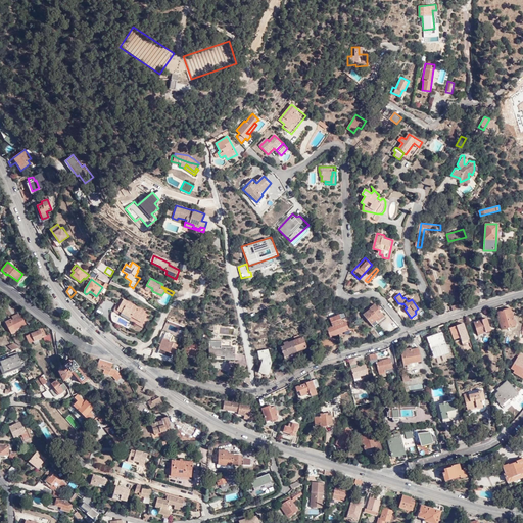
[(144,311),(124,299),(120,305),(117,303),(113,311),(129,320),(130,319),(142,326),(142,327),(143,328),(145,324),(142,323),(146,316),(142,314),(144,311)]
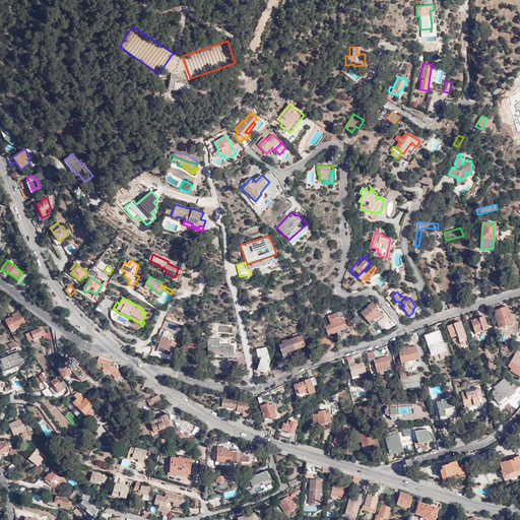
[(373,303),(368,306),(369,307),(362,313),(370,322),(372,325),(376,322),(374,320),(382,314),(378,308),(376,306),(373,303)]
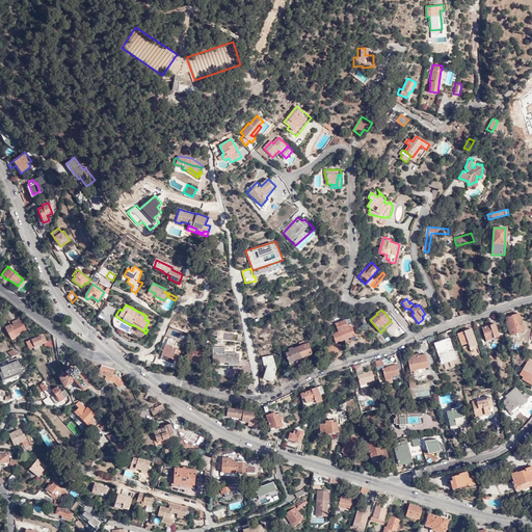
[(524,330),(519,314),(506,317),(507,321),(506,321),(510,335),(524,330)]
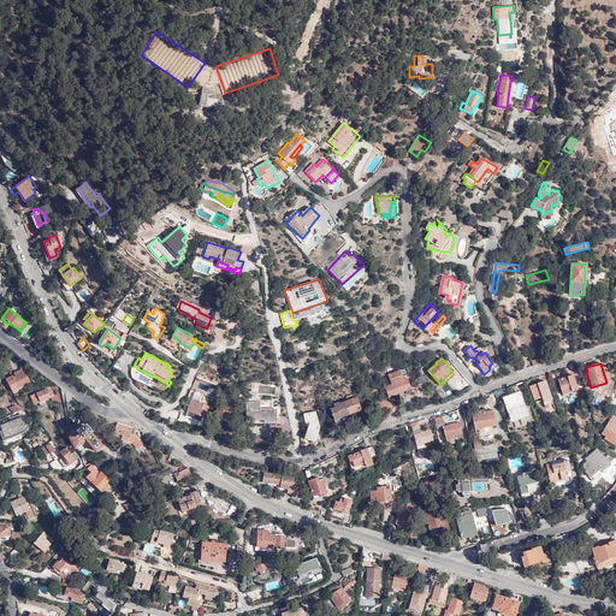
[(408,377),(407,369),(388,377),(391,386),(385,389),(390,398),(407,392),(410,395),(416,392),(415,389),(412,390),(408,379),(403,381),(403,379),(408,377)]
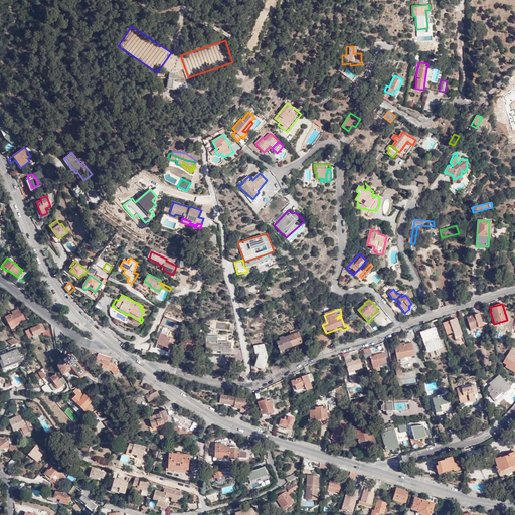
[(21,311),(20,311),(13,315),(12,316),(10,314),(5,317),(11,328),(16,325),(15,324),(24,319),(21,311)]
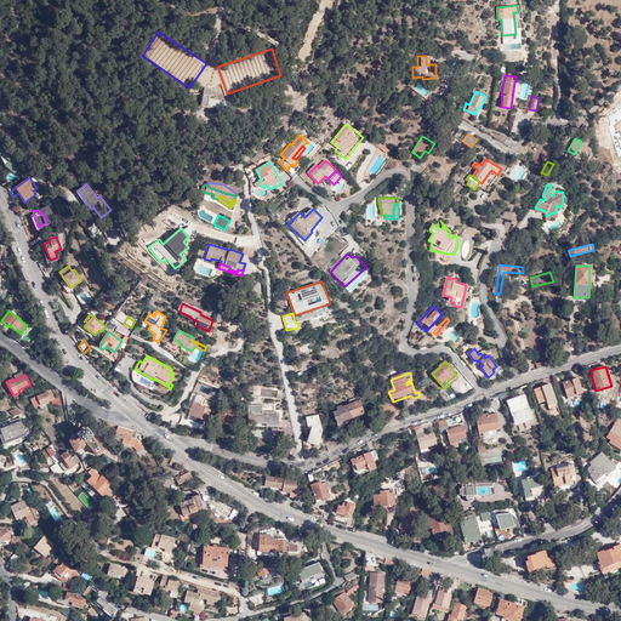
[(154,379),(153,380),(169,388),(169,387),(154,379)]
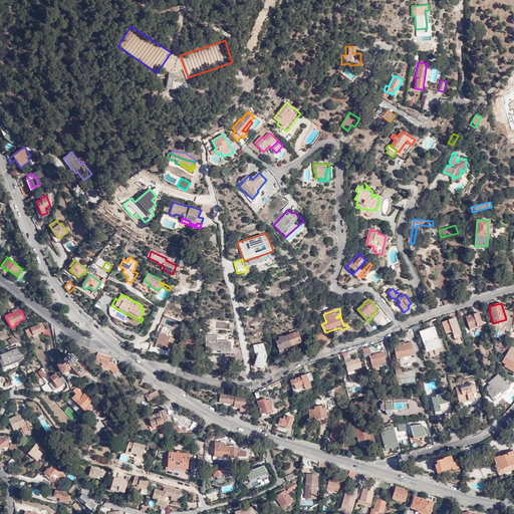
[(482,325),(478,313),(465,317),(470,332),(478,330),(477,326),(482,325)]
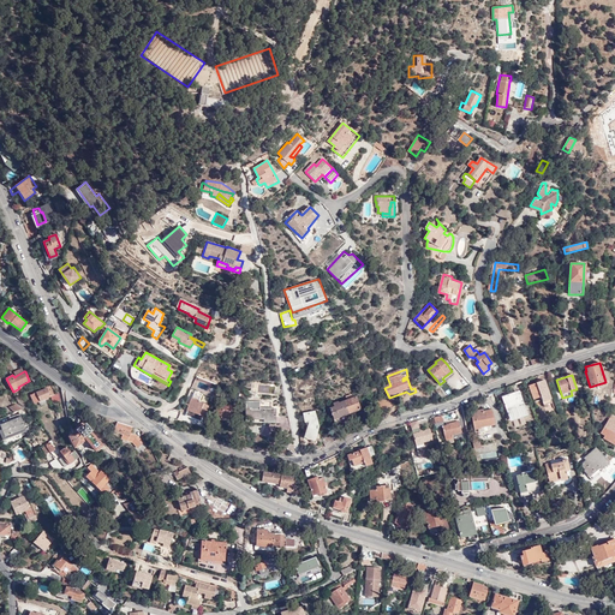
[(541,396),(543,401),(550,399),(544,381),(529,386),(533,399),(541,396)]
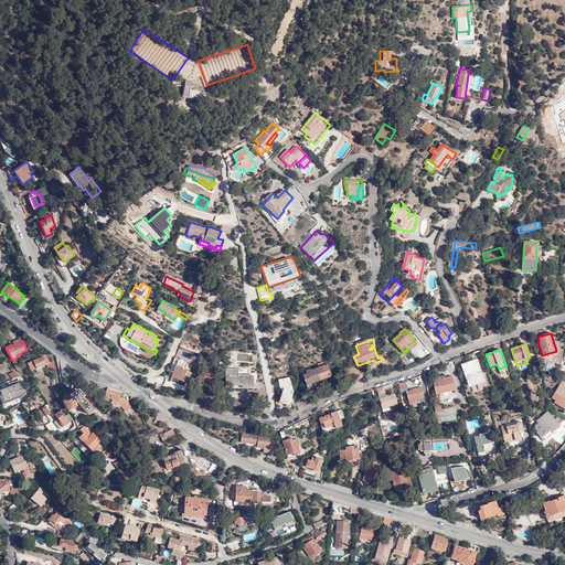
[(46,361),(49,360),(45,352),(44,352),(42,353),(43,356),(28,363),(31,371),(48,364),(48,363),(46,361)]
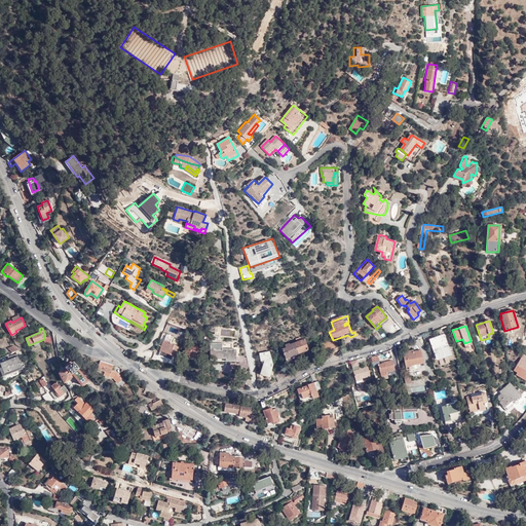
[(288,360),(293,358),(291,353),(300,350),(309,347),(305,336),(290,342),(290,340),(286,342),(287,345),(283,347),(288,360)]
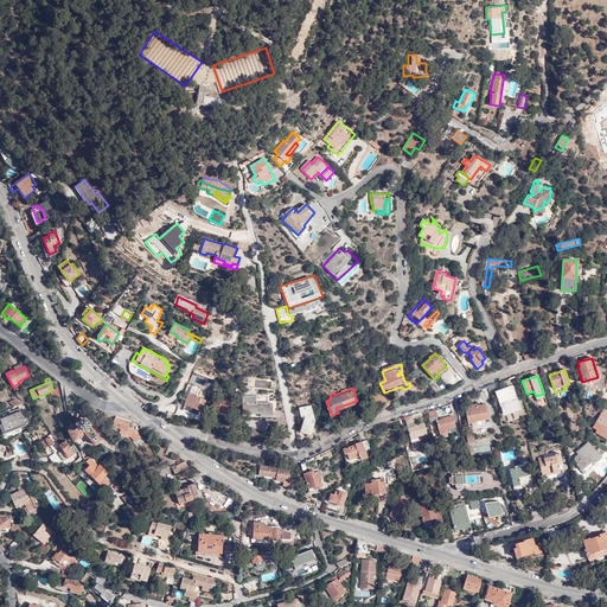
[(502,413),(516,408),(515,402),(517,401),(513,389),(506,391),(506,390),(496,394),(502,413)]
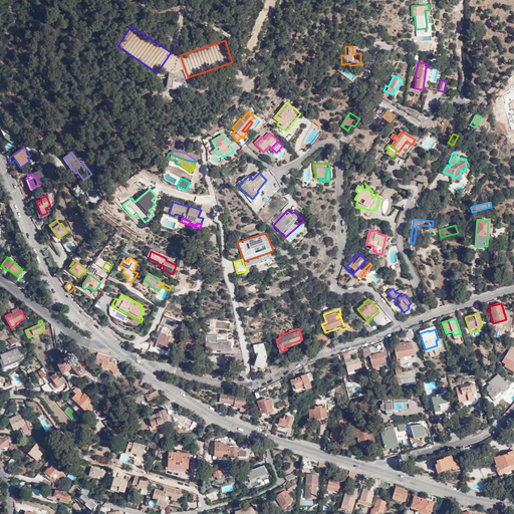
[(168,335),(168,334),(162,331),(157,342),(171,347),(175,338),(168,335)]
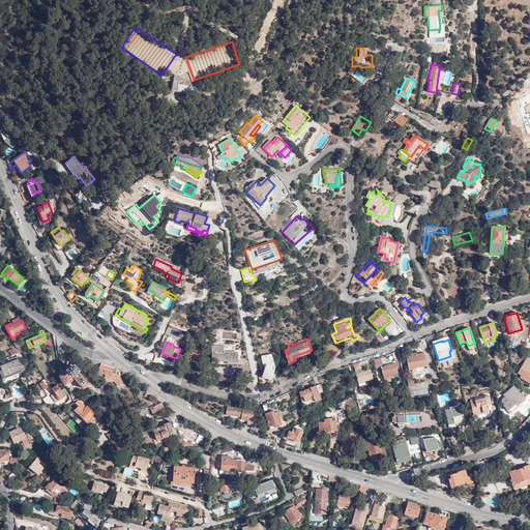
[(212,360),(228,360),(228,363),(238,363),(238,353),(225,353),(225,346),(212,346),(212,360)]
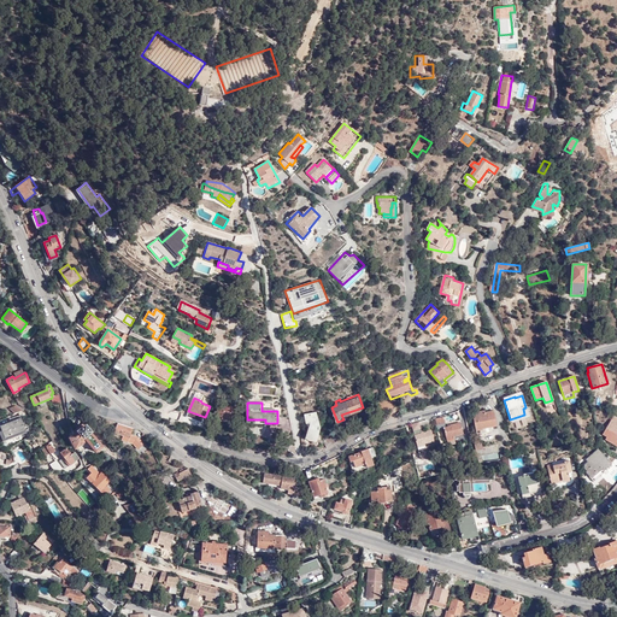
[(233,407),(217,406),(216,422),(222,422),(222,419),(231,421),(233,407)]
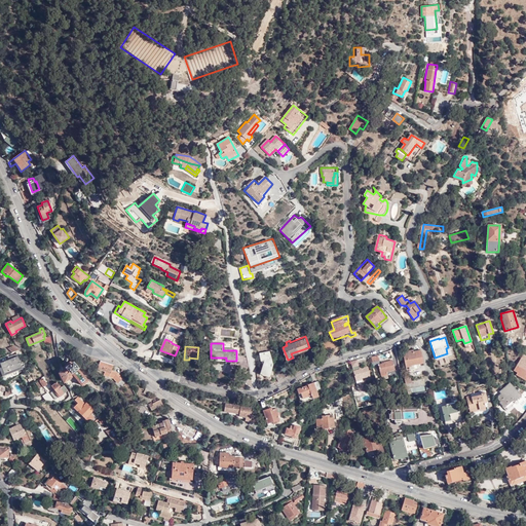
[(436,361),(451,355),(448,347),(446,348),(447,353),(435,358),(436,361)]
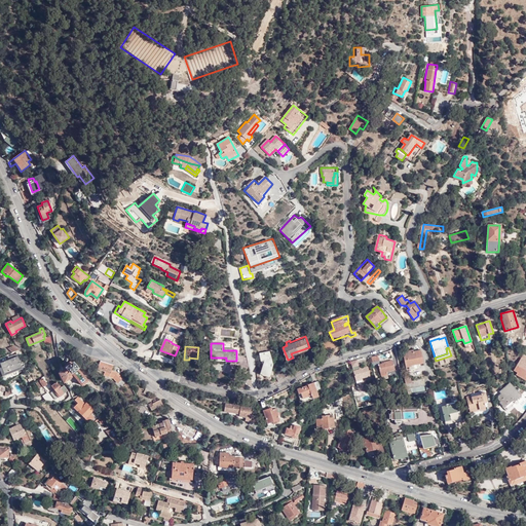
[(23,353),(21,349),(19,350),(12,352),(7,354),(9,360),(0,363),(0,364),(2,368),(0,368),(0,371),(2,377),(23,369),(17,357),(23,353)]
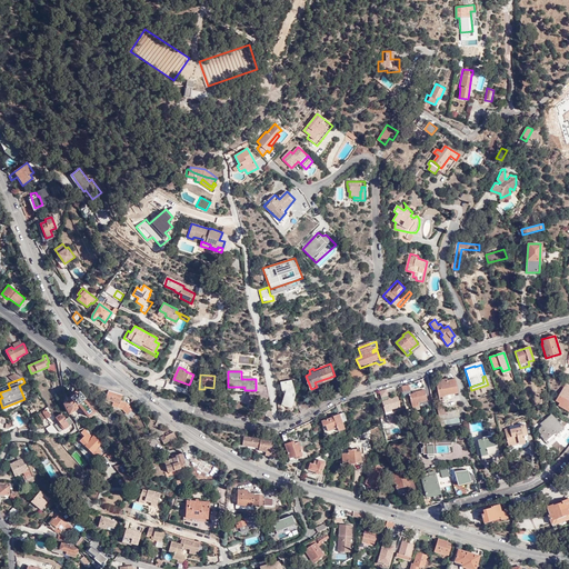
[(459,395),(455,379),(436,383),(439,399),(459,395)]
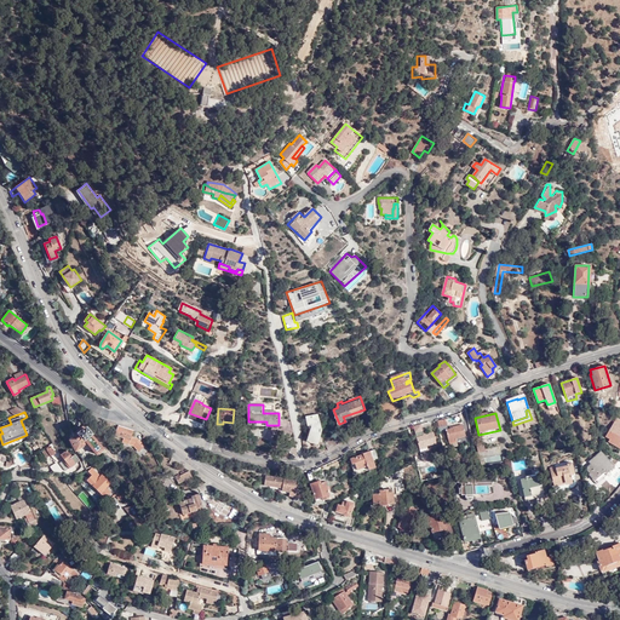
[(321,431),(319,414),(306,417),(308,425),(311,425),(311,429),(308,441),(316,443),(317,437),(319,438),(321,431)]
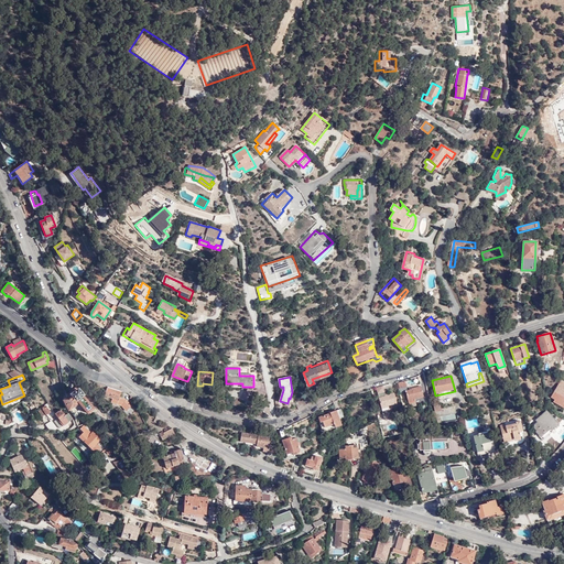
[(551,397),(554,399),(556,400),(555,402),(563,408),(563,407),(563,381),(561,380),(551,397)]
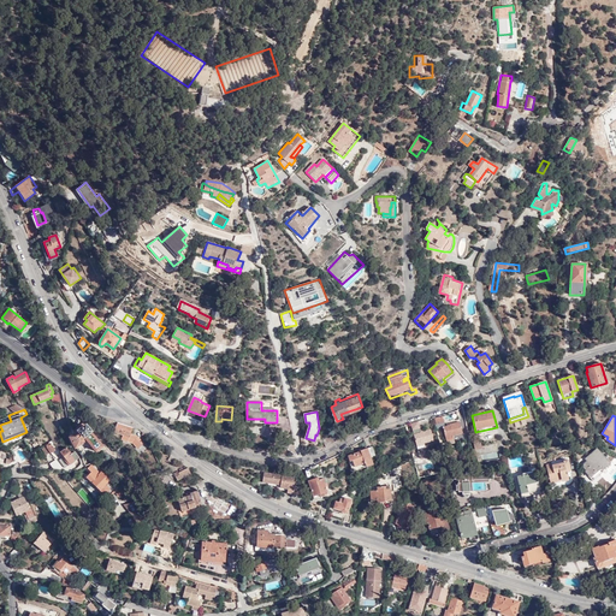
[(419,421),(412,422),(418,451),(420,451),(420,455),(425,454),(424,451),(426,450),(424,443),(433,440),(431,430),(421,432),(419,421)]
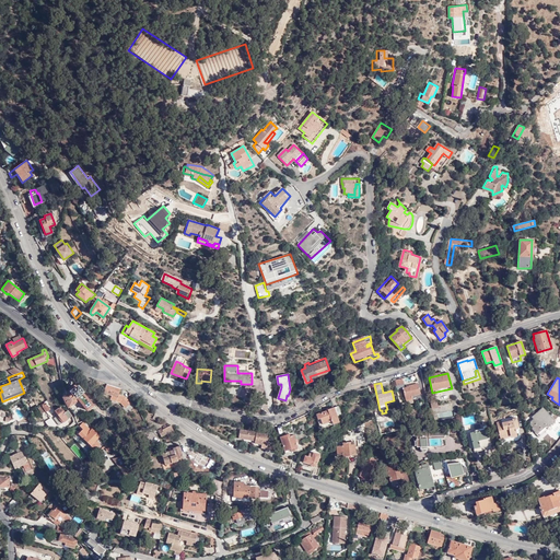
[(420,394),(418,383),(409,386),(409,387),(403,388),(407,404),(413,403),(411,396),(420,394)]
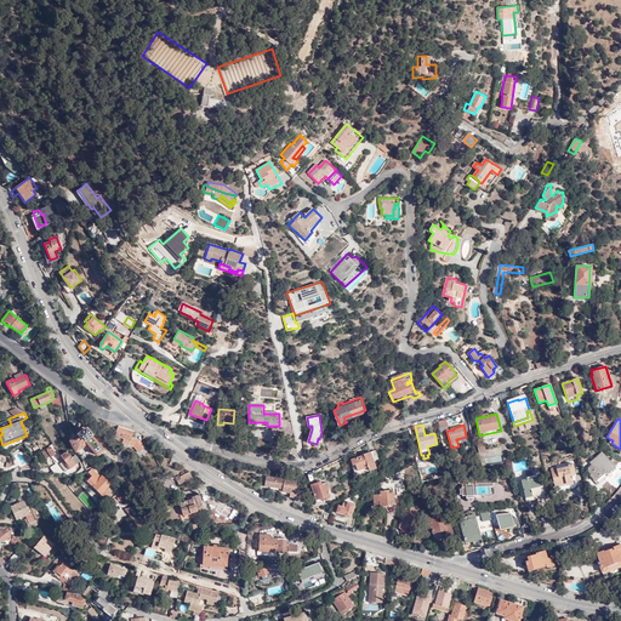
[(74,433),(72,436),(73,439),(70,442),(77,453),(78,451),(87,444),(95,453),(97,455),(104,450),(84,426),(78,431),(80,434),(77,437),(74,433)]
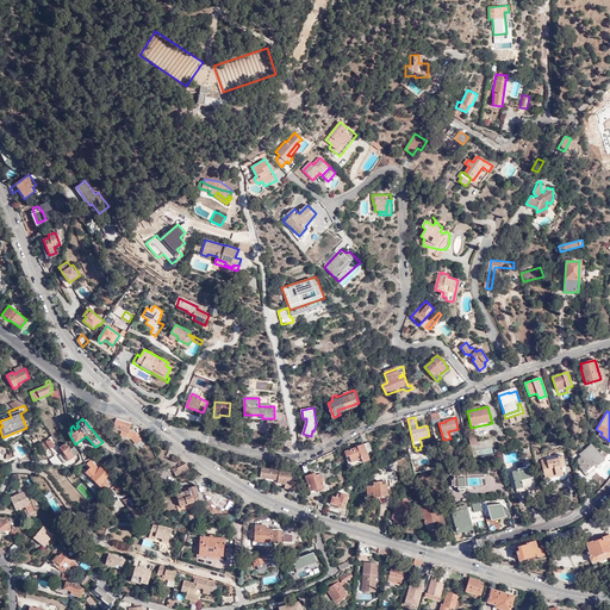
[(113,428),(128,433),(126,437),(132,439),(136,443),(142,439),(136,433),(129,430),(131,423),(117,418),(116,418),(113,428)]
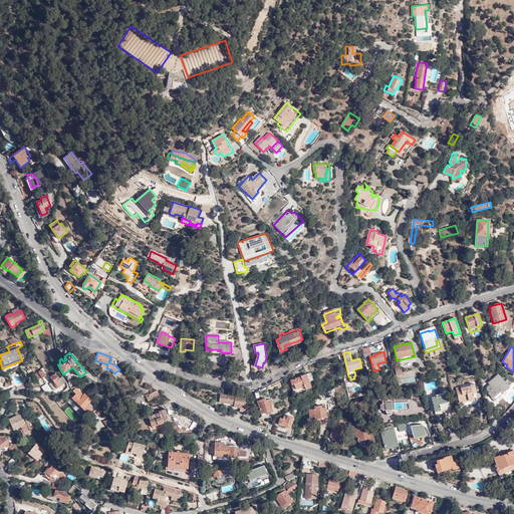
[(268,367),(271,373),(278,369),(275,363),(268,367)]
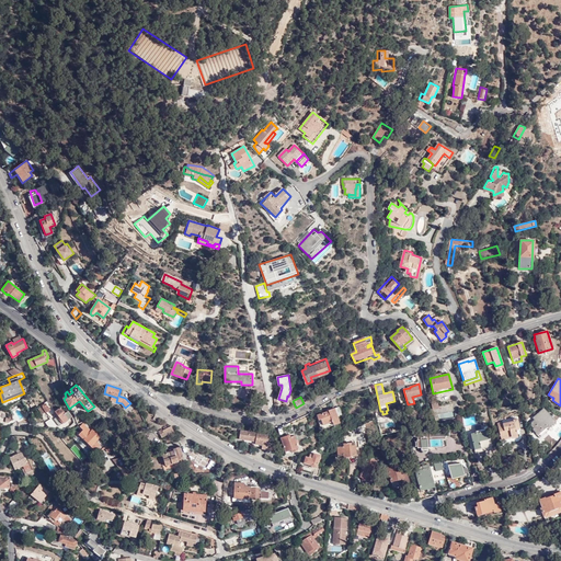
[(69,409),(75,414),(77,418),(86,409),(79,401),(70,408),(69,409)]
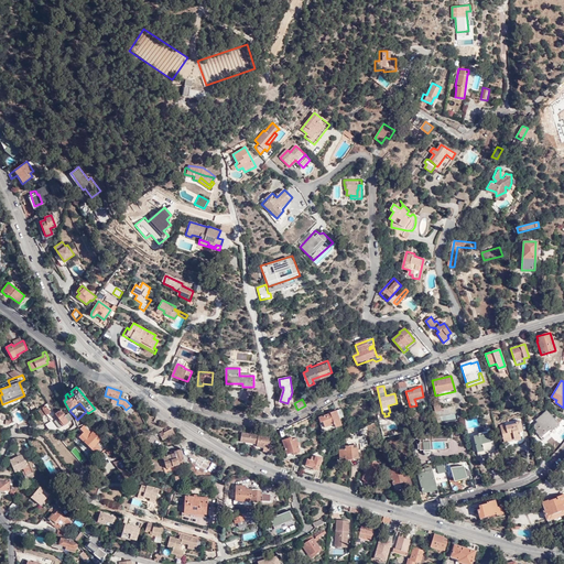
[(50,430),(57,431),(58,427),(52,420),(55,418),(46,407),(42,409),(45,414),(51,421),(45,424),(50,430)]
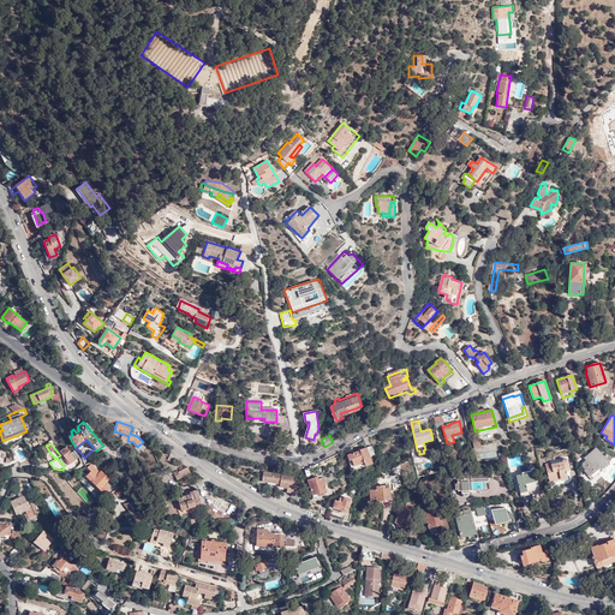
[(375,454),(371,446),(360,449),(360,451),(347,455),(350,461),(352,460),(354,466),(365,463),(366,466),(372,464),(370,455),(375,454)]
